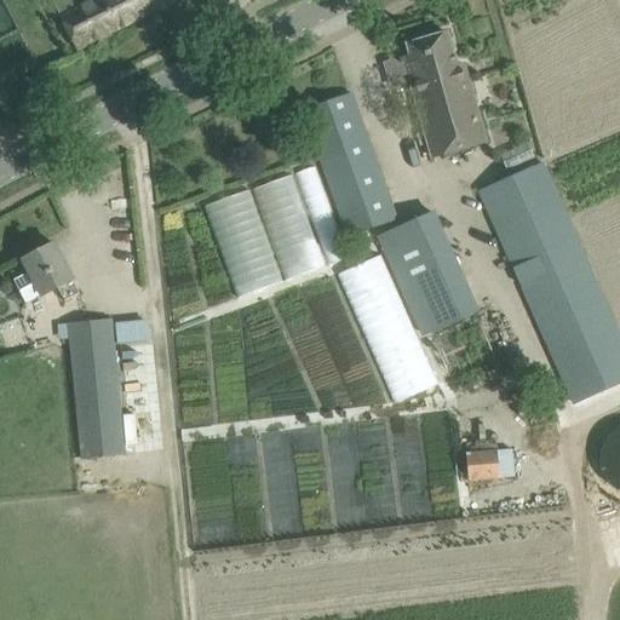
[(76,0),(56,0),(62,11),(58,13),(65,29),(76,51),(174,0),(80,0),(78,1),(76,0)]
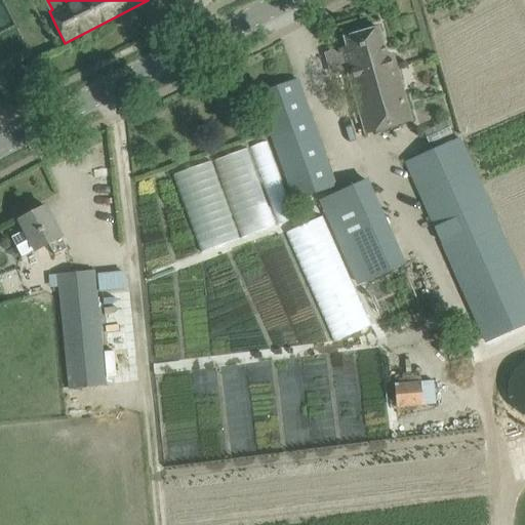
[(341,49),(348,69),(366,133),(410,121),(398,75),(392,55),(387,56),(378,29),(345,38),(348,47),(341,49)]
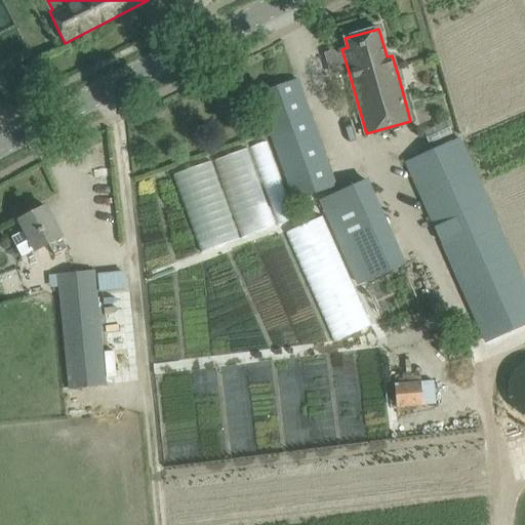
[(256,95),(263,115),(294,202),(335,187),(297,80),(256,95)]
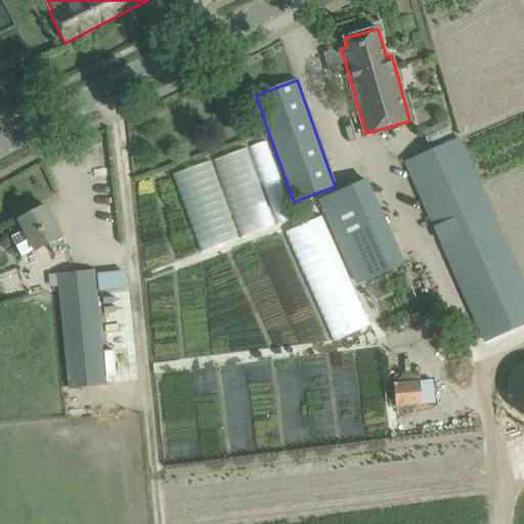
[(268,140),(173,169),(198,250),(293,221),(268,140)]
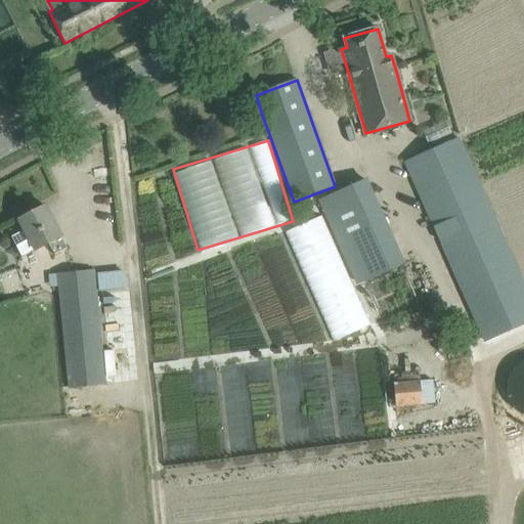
[(405,163),(482,343),(523,324),(523,293),(460,140),(405,163)]
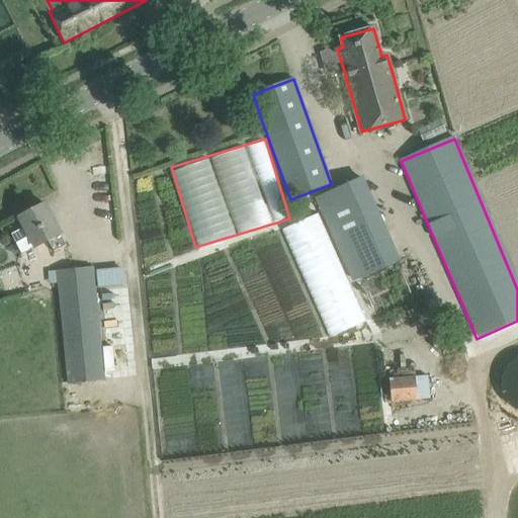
[(315,198),(352,281),(400,260),(361,177),(315,198)]
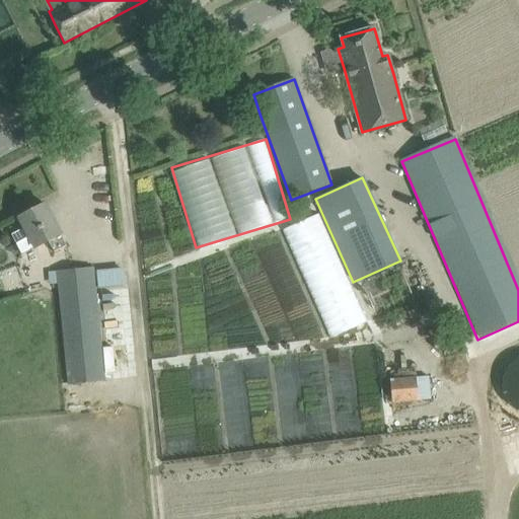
[(18,219),(24,229),(11,235),(21,254),(33,247),(34,249),(49,241),(55,252),(67,246),(45,205),(18,219)]
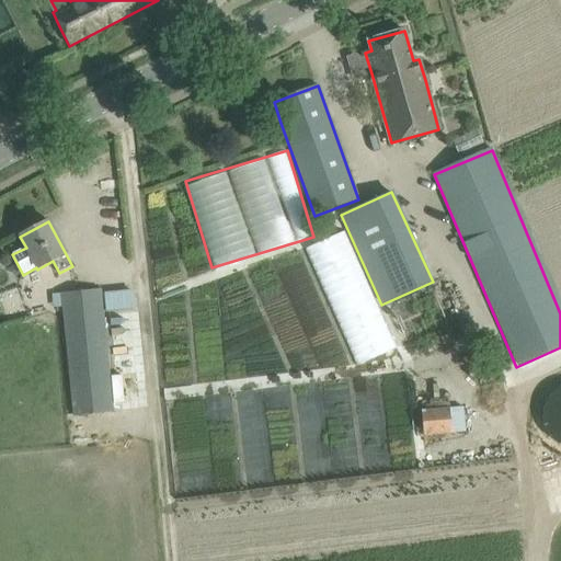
[(61,295),(73,416),(113,412),(101,290),(61,295)]
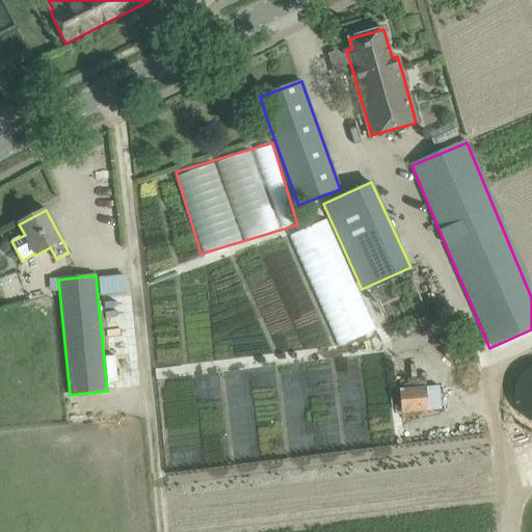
[(323,310),(336,341),(423,307),(411,275),(323,310)]
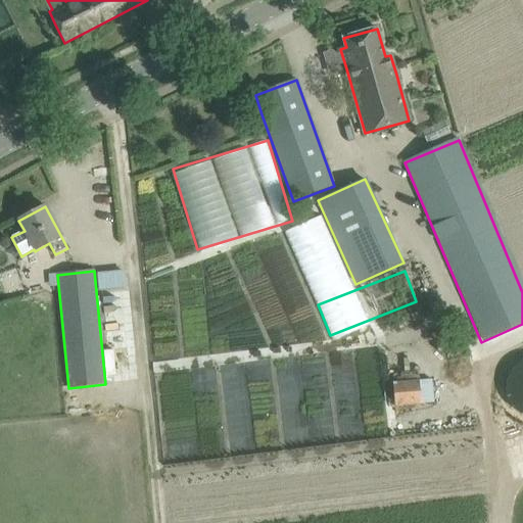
[(392,382),(394,408),(421,405),(421,402),(434,401),(433,380),(419,381),(419,380),(392,382)]
